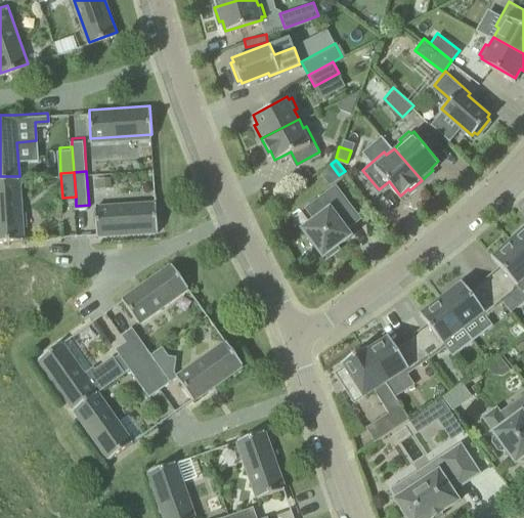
[(19,176),(0,176),(0,239),(23,238),(19,176)]
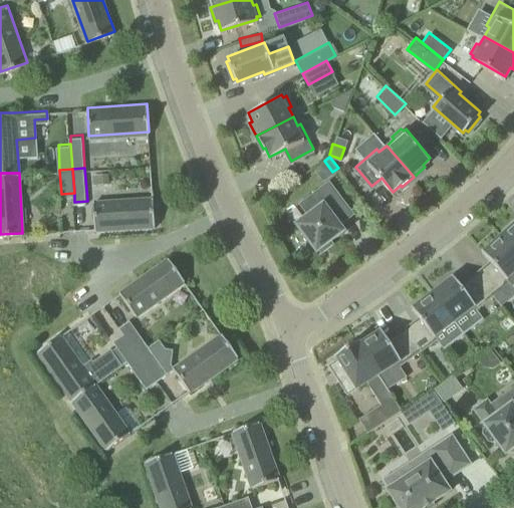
[(309,212),(297,221),(317,248),(319,246),(321,249),(332,241),(330,238),(344,228),(334,215),(348,205),(329,179),(300,201),(309,212)]
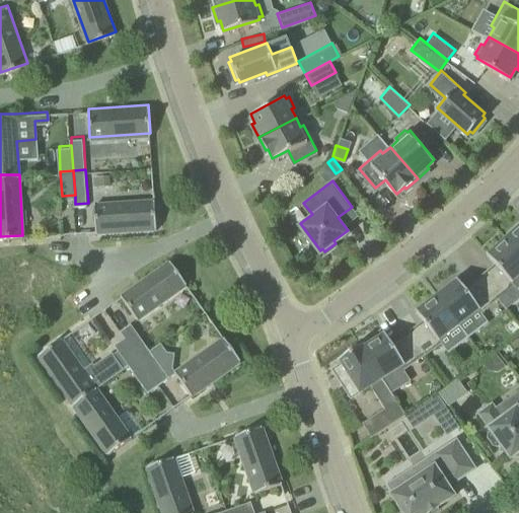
[(154,198),(93,202),(95,230),(156,226),(154,198)]
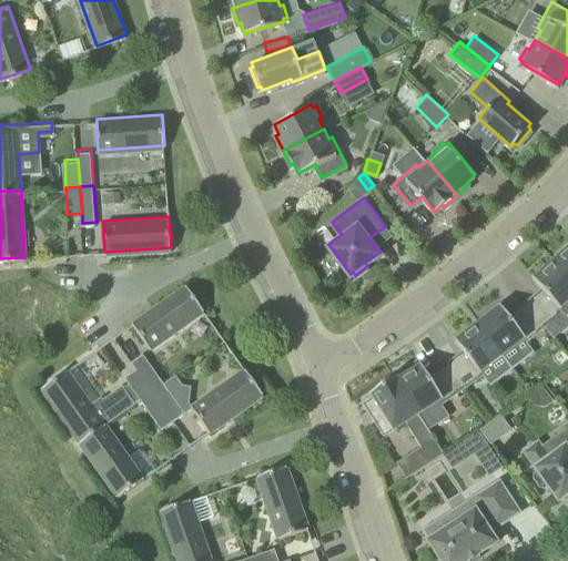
[(567,242),(555,254),(554,253),(553,254),(567,272),(567,242)]
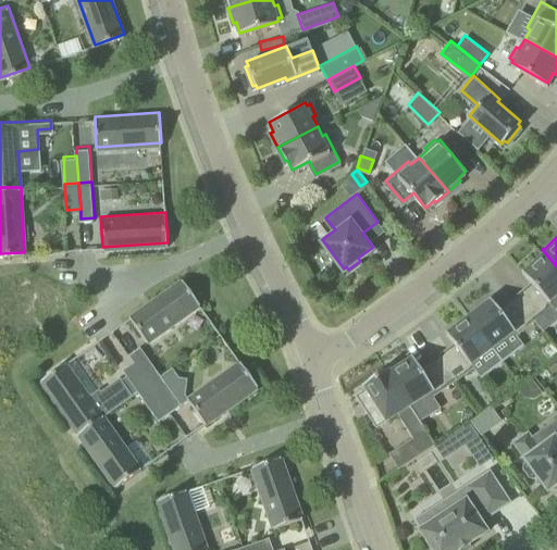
[(556,308),(556,266),(542,249),(540,251),(541,251),(528,263),(530,264),(523,271),(532,280),(516,294),(534,319),(553,304),(556,309),(556,308)]
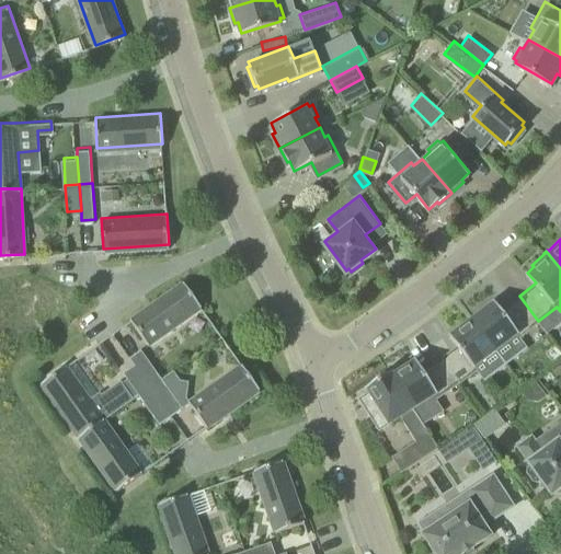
[(148,343),(202,304),(184,279),(130,318),(148,343)]
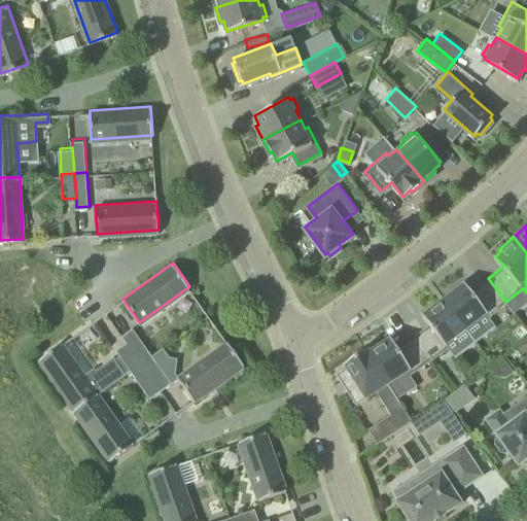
[(444,293),(442,294),(468,330),(505,302),(488,278),(472,290),(465,281),(458,286),(457,284),(444,294),(444,293)]
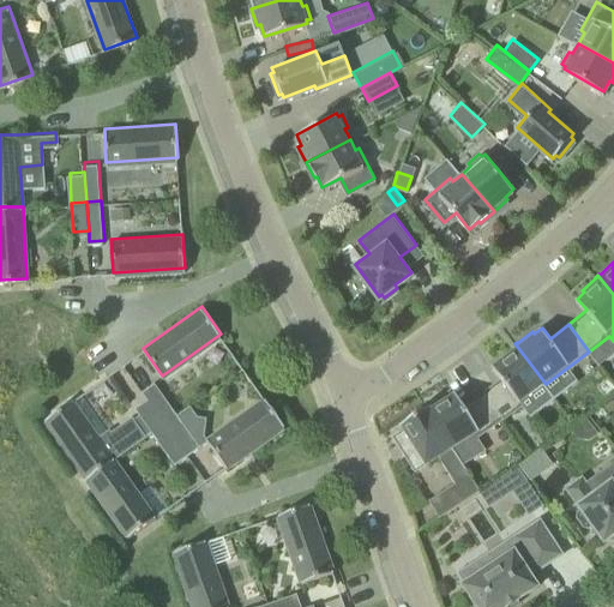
[(482,390),(503,420),(523,406),(521,403),(546,384),(515,343),(513,346),(499,358),(500,359),(492,365),(501,377),(482,390)]
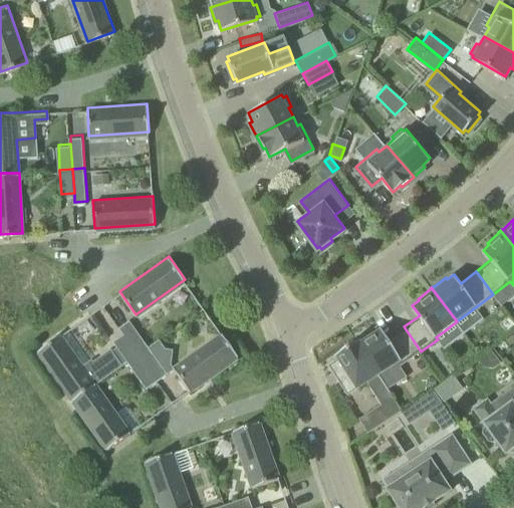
[(123,331),(121,332),(137,352),(149,344),(130,317),(119,324),(123,331)]
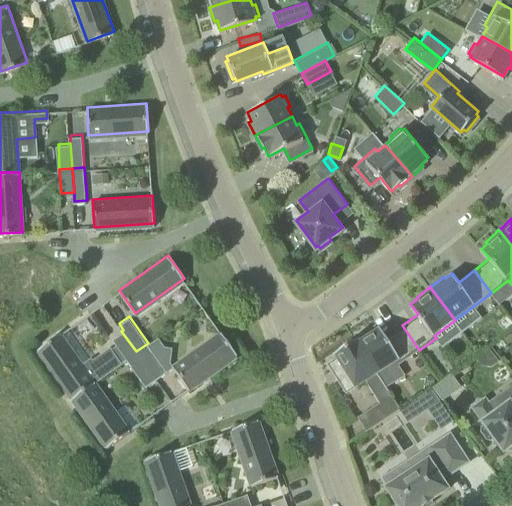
[(371,330),(358,338),(379,372),(401,358),(402,361),(419,350),(402,325),(386,336),(380,326),(372,331),(371,330)]
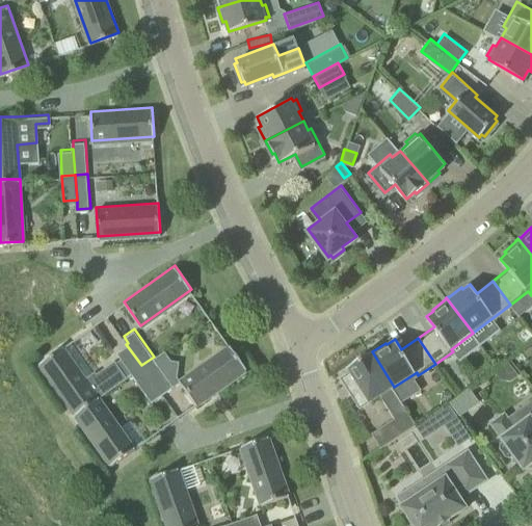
[(230,343),(230,344),(229,344),(179,379),(195,403),(246,367),(230,343)]
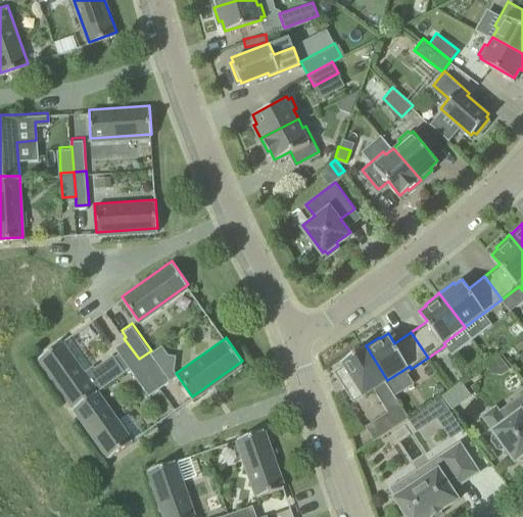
[(38,356),(74,406),(97,388),(124,370),(112,355),(95,367),(93,365),(85,371),(61,338),(38,356)]
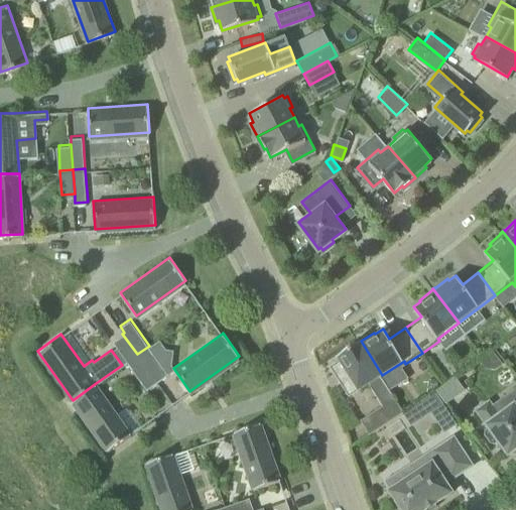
[(126,360),(127,362),(137,354),(122,334),(114,340),(128,359),(126,360)]
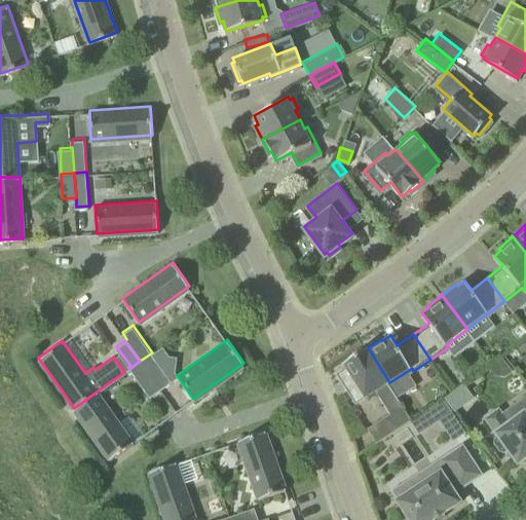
[(343,380),(354,397),(358,402),(389,382),(368,347),(367,346),(343,362),(346,365),(343,367),(349,376),(343,380)]
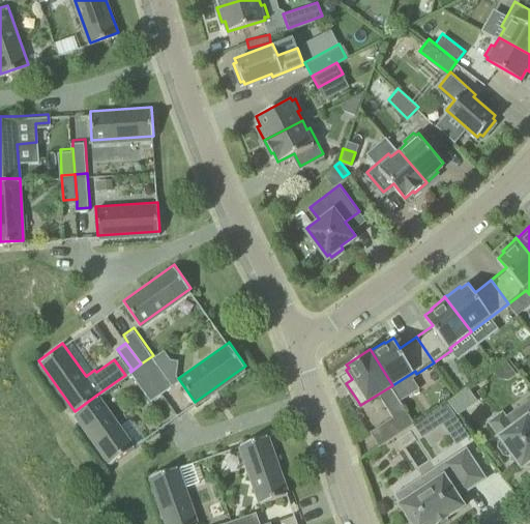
[(173,382),(153,355),(141,364),(160,390),(173,382)]
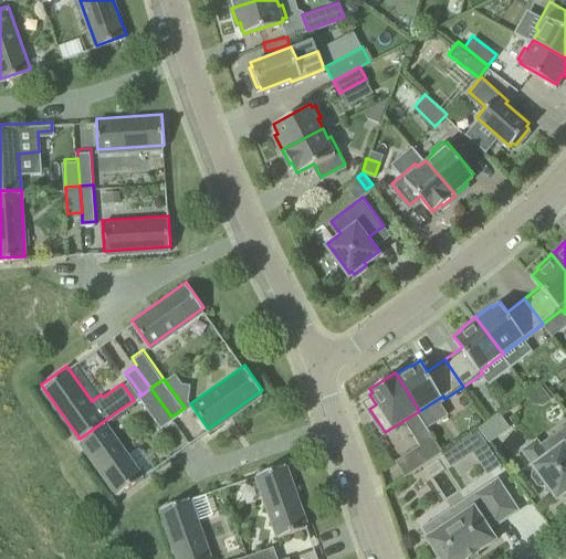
[(541,381),(527,392),(534,400),(544,401),(552,394),(541,381)]
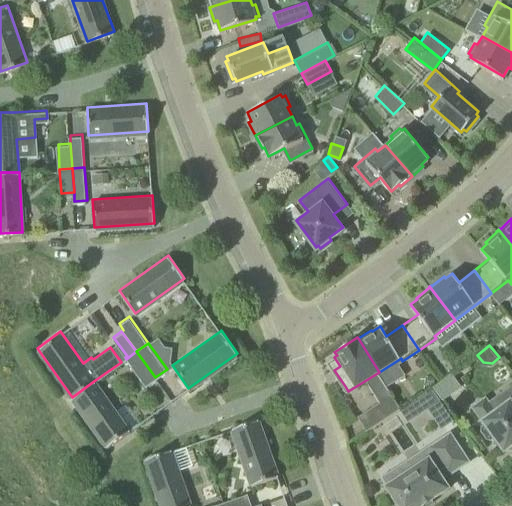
[(155,377),(136,351),(126,359),(145,385),(155,377)]
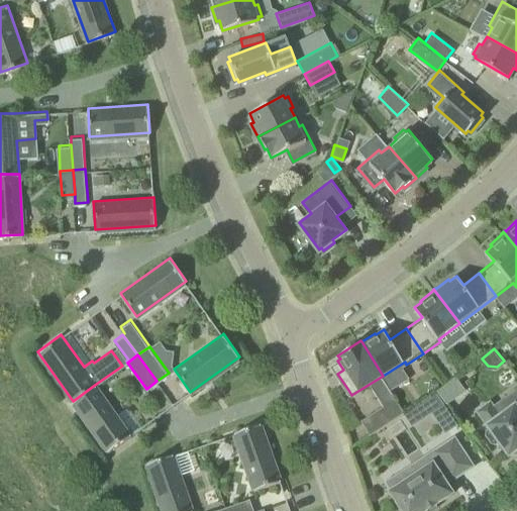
[(96,384),(73,401),(108,450),(130,433),(96,384)]
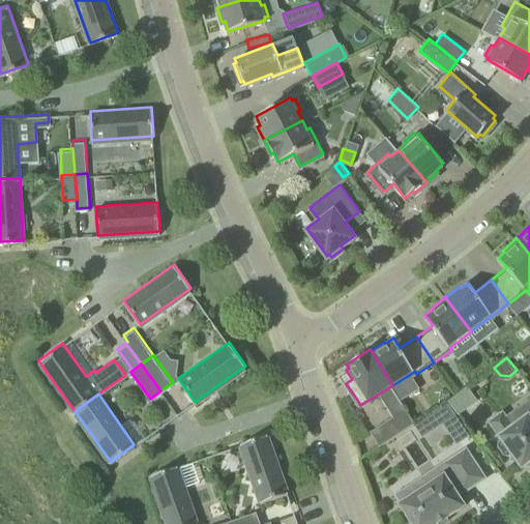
[(529,397),(506,414),(513,424),(500,434),(502,437),(499,439),(499,443),(503,450),(508,452),(511,449),(522,464),(525,462),(529,462),(529,461),(529,397)]
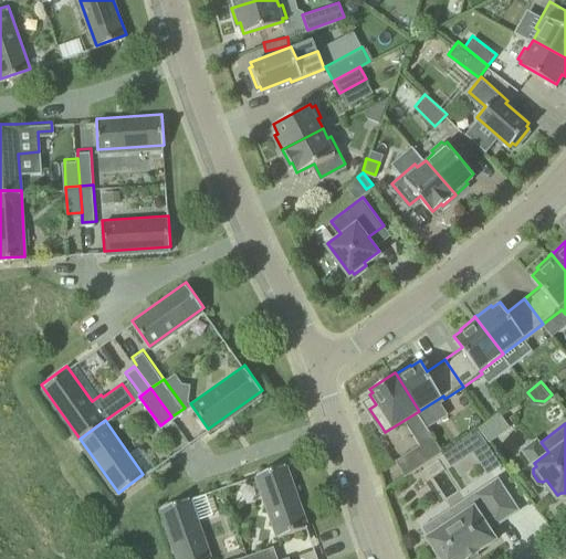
[(441,449),(431,433),(395,457),(406,473),(441,449)]
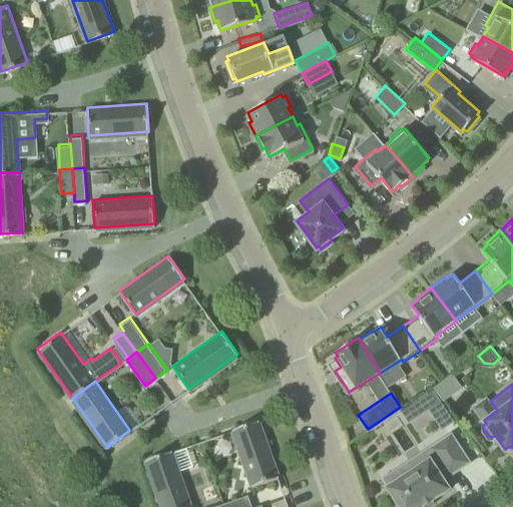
[(456,419),(449,408),(435,417),(442,428),(456,419)]
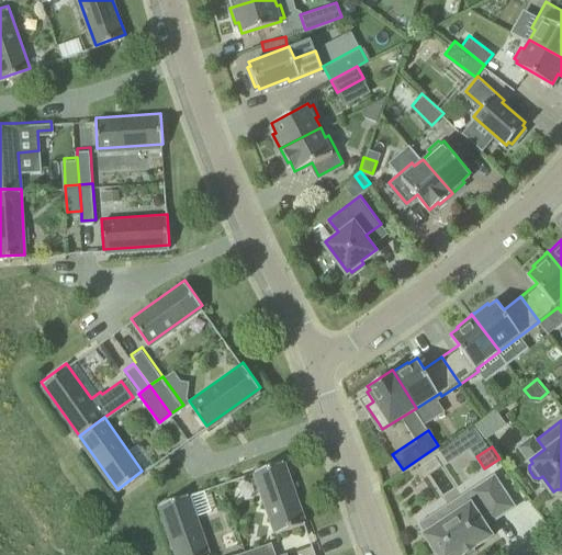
[(277,531),(304,521),(305,520),(283,459),(255,468),(277,531)]
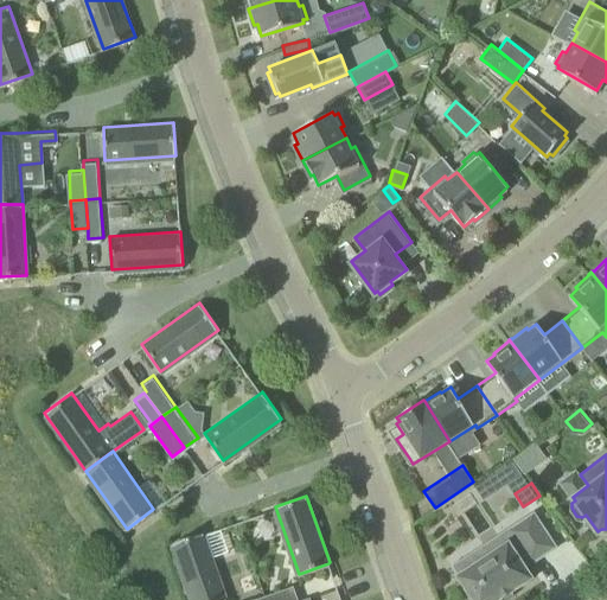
[(530,559),(554,543),(534,512),(510,528),(513,533),(505,537),(503,534),(454,566),(461,576),(460,578),(468,592),(465,594),(468,599),(494,599),(531,576),(522,561),(529,556),(530,559)]
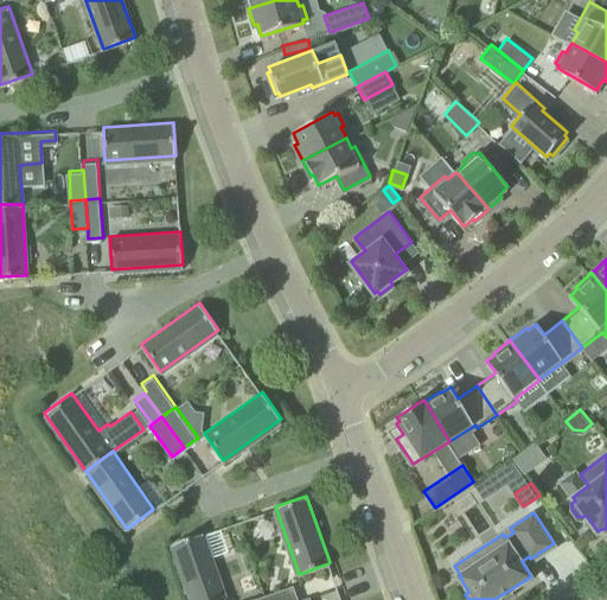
[(223,599),(227,599),(203,533),(203,531),(172,543),(191,599),(223,599)]
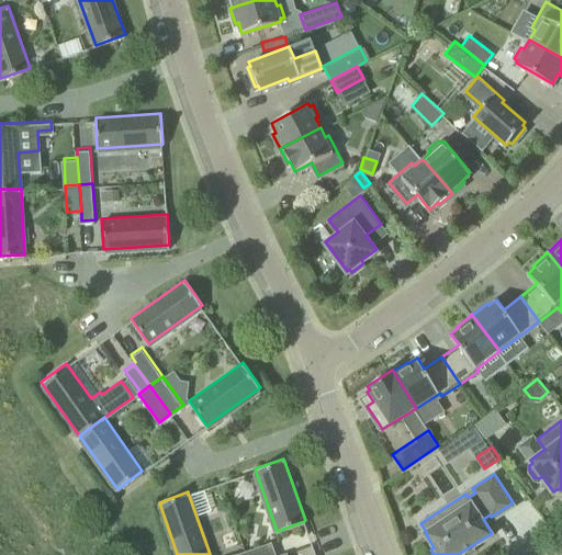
[(272,554),(277,553),(272,540),(247,548),(245,550),(246,554),(272,554)]
